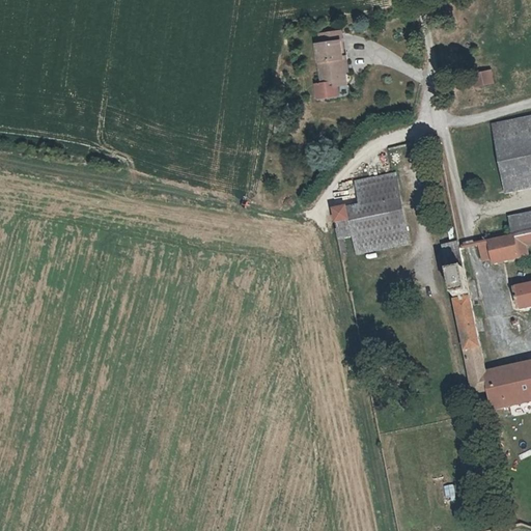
[(320,36),(322,45),(341,42),(340,33),(320,36)]
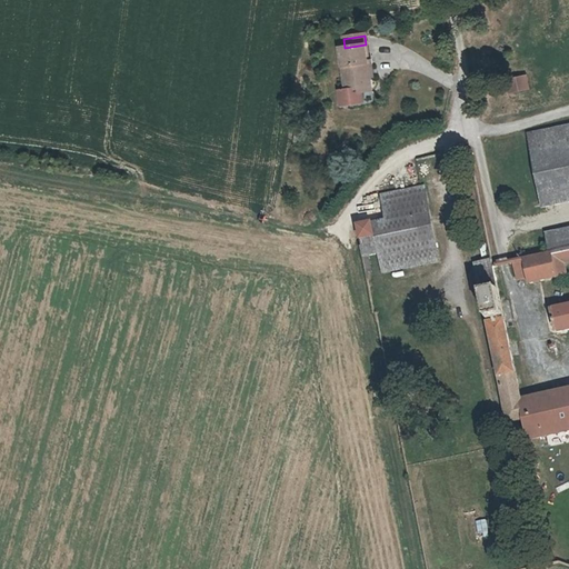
[(340,48),(347,89),(360,88),(361,93),(372,91),(369,72),(373,71),(371,60),(368,61),(366,45),(345,48),(340,48)]
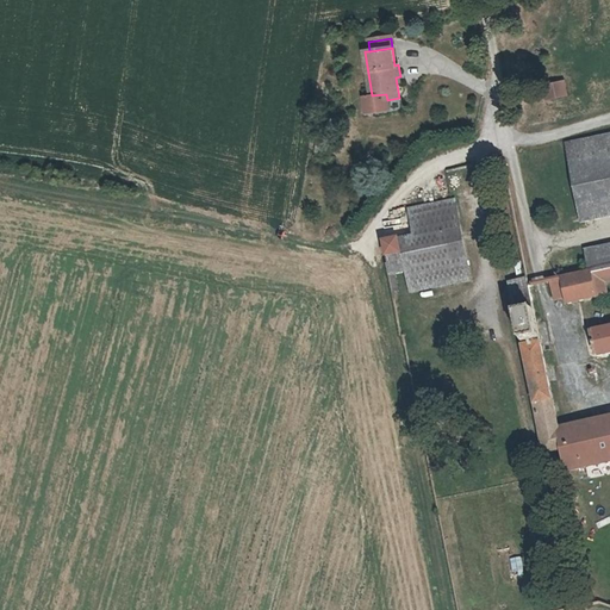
[(567,80),(555,82),(558,98),(571,95),(567,80)]
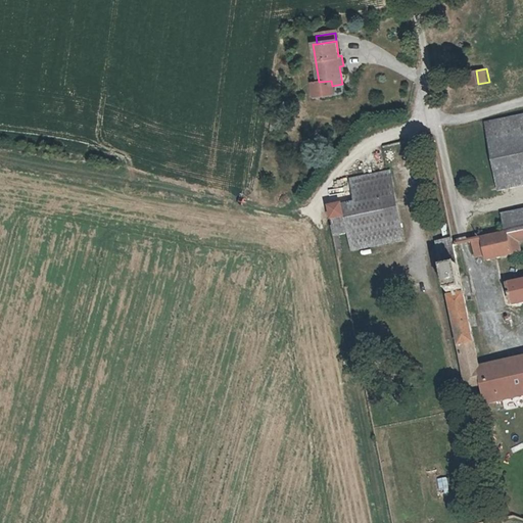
[(522,117),(487,125),(502,191),(522,187),(522,117)]
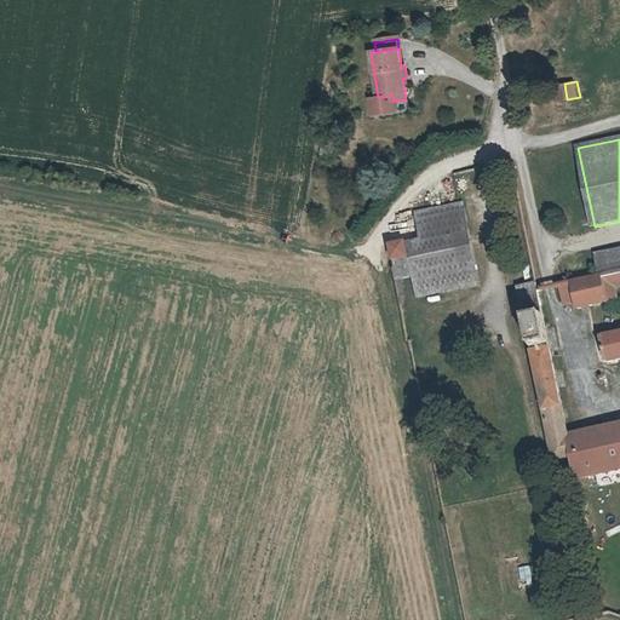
[(453,234),(466,231),(460,205),(414,214),(420,240),(389,247),(396,279),(413,276),(418,298),(478,285),(474,263),(459,267),(453,234)]
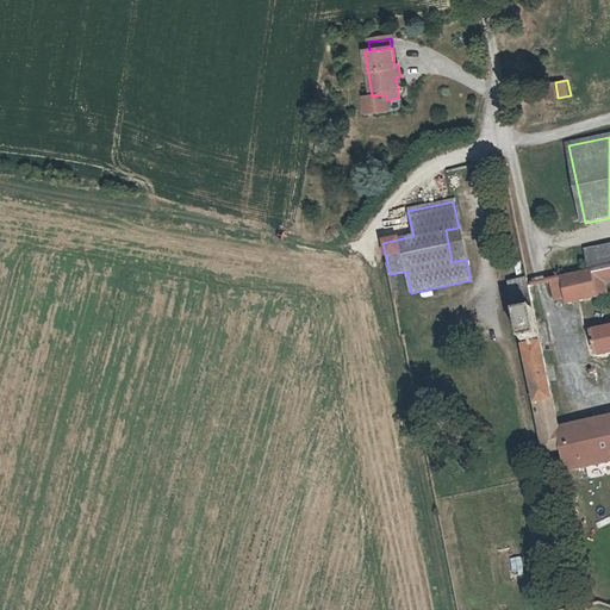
[(466,259),(459,228),(446,230),(452,262),(466,259)]
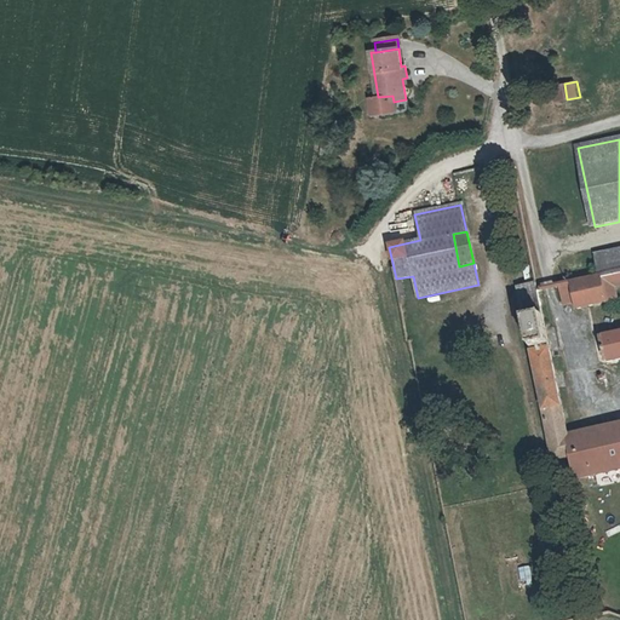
[(619,247),(596,253),(600,276),(603,275),(619,271),(619,247)]
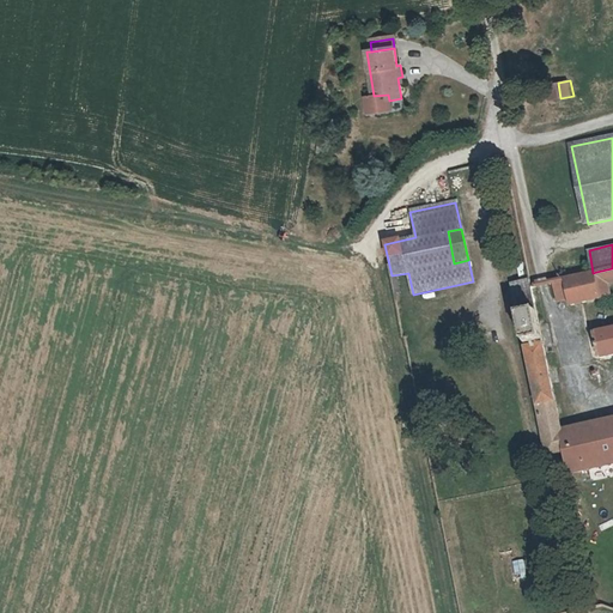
[(612,268),(596,272),(601,299),(612,297),(612,296),(611,283),(612,283),(612,268)]
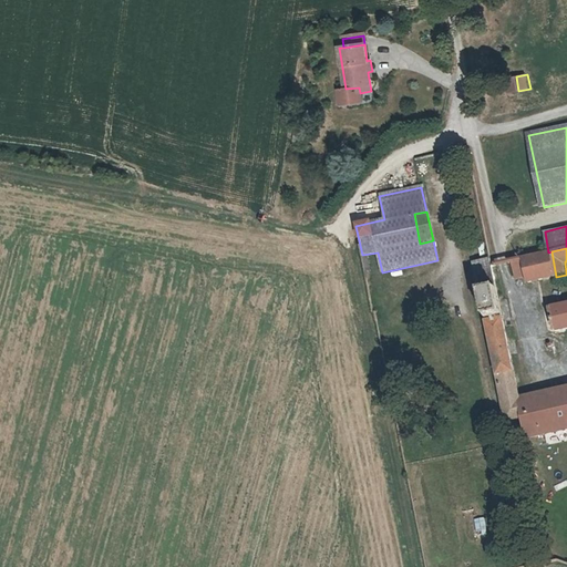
[(548,253),(537,254),(544,279),(556,277),(552,251),(548,253)]
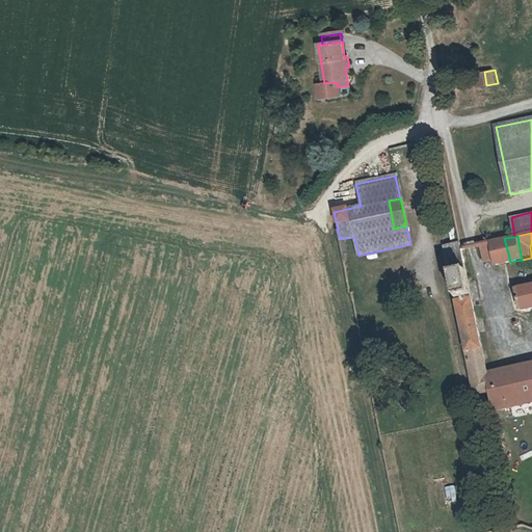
[(497,265),(510,262),(504,238),(480,243),(483,262),(496,259),(497,265)]
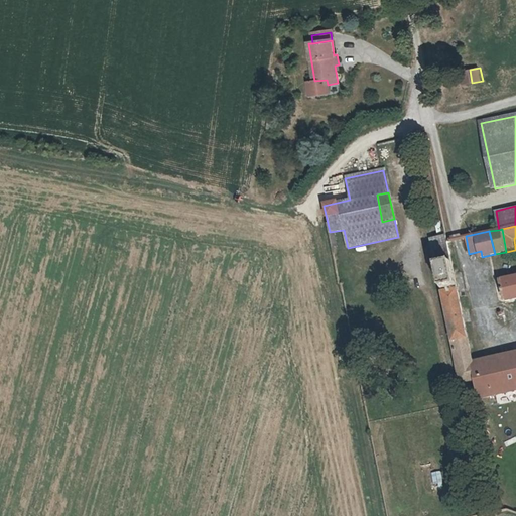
[(444,235),(431,237),(440,287),(455,284),(444,235)]
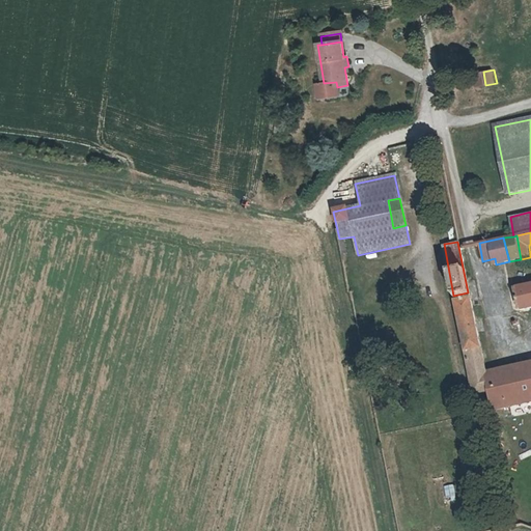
[(530,281),(515,285),(519,307),(530,305),(530,281)]
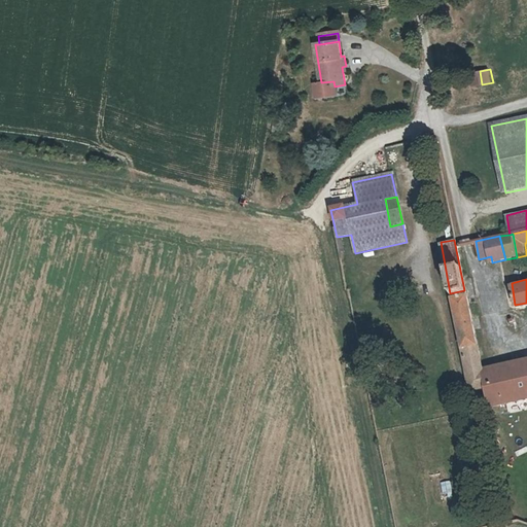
[(466,391),(483,388),(481,370),(465,293),(450,296),(466,391)]
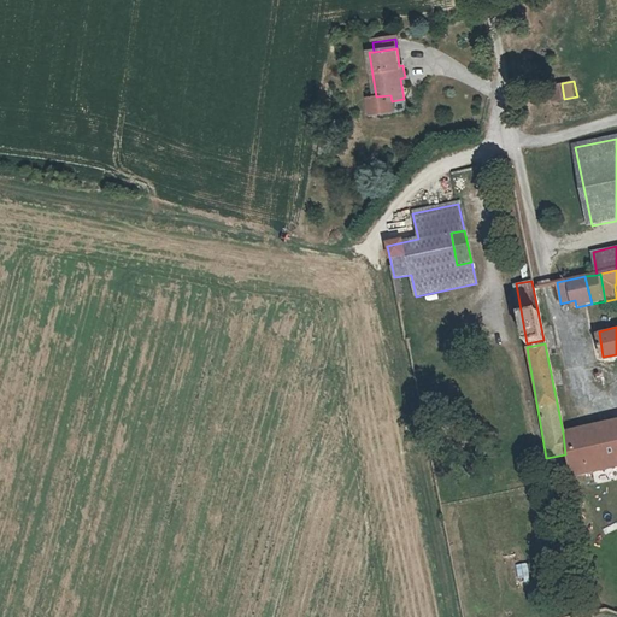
[(616,422),(563,433),(565,454),(570,477),(616,466),(616,422)]
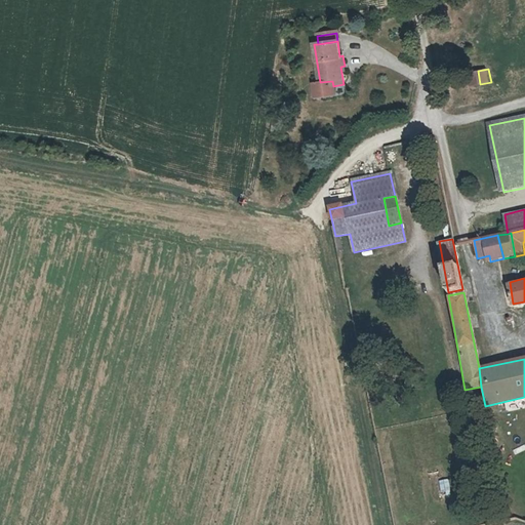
[(442,495),(451,495),(450,480),(440,481),(442,495)]
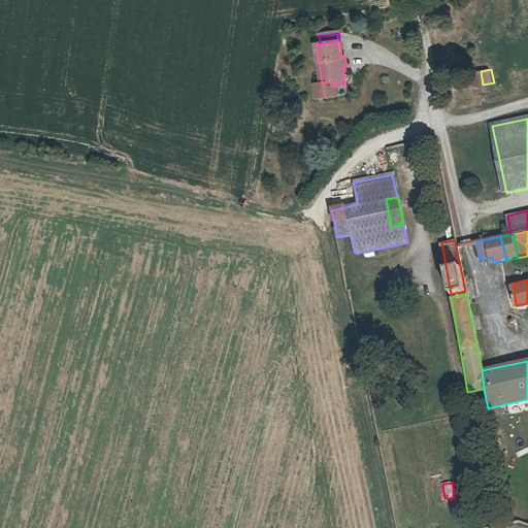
All buildings are outlined.
